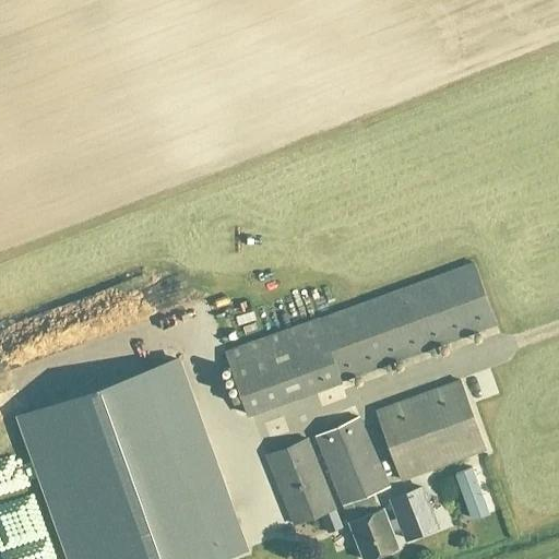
[(472,263),(225,355),(248,417),(495,324),(472,263)]
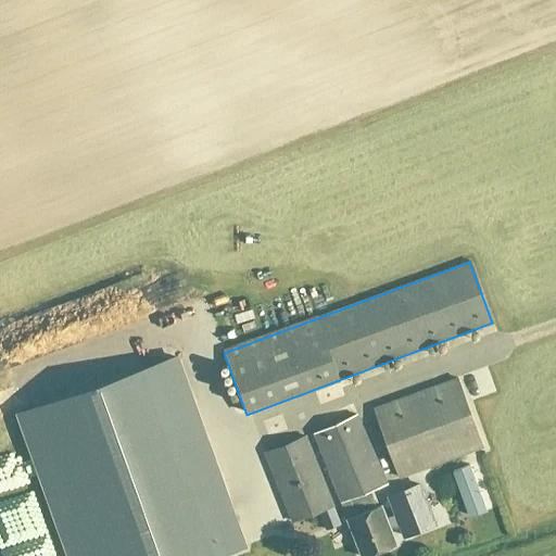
[(175,358),(21,414),(71,555),(212,555),(241,545),(175,358)]
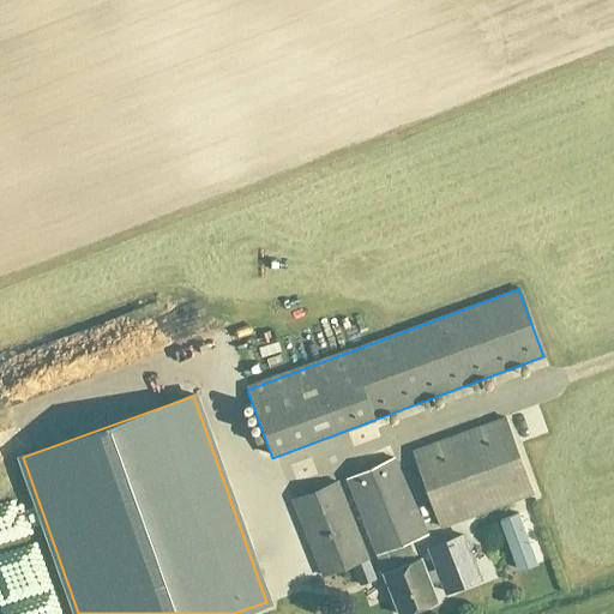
[(505,417),(410,452),(439,530),(534,497),(505,417)]
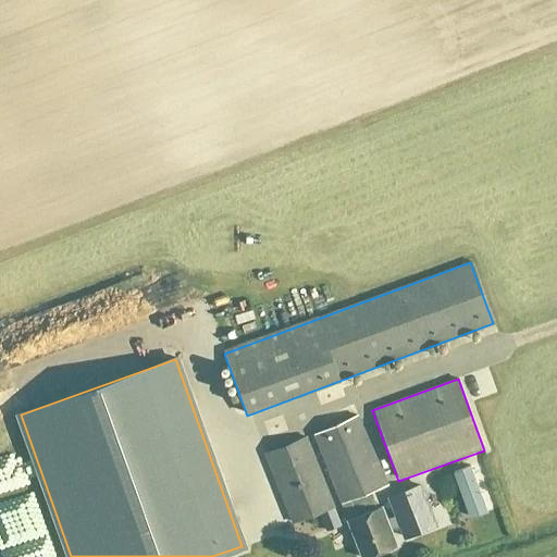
[(359,416),(312,434),(339,505),(350,500),(357,517),(346,521),(360,556),(369,556),(397,546),(391,530),(400,525),(405,537),(435,525),(420,486),(390,498),(397,516),(387,520),(382,508),(376,510),(370,493),(387,486),(359,416)]
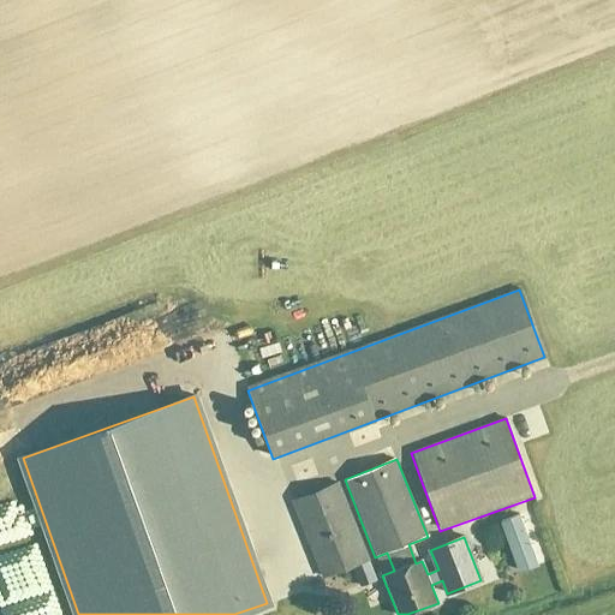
[(338,484),(293,502),(323,578),(368,561),(338,484)]
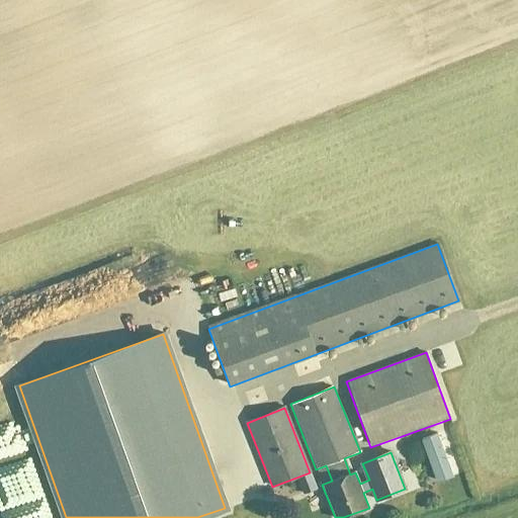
[(437,433),(422,439),(437,483),(453,477),(437,433)]
